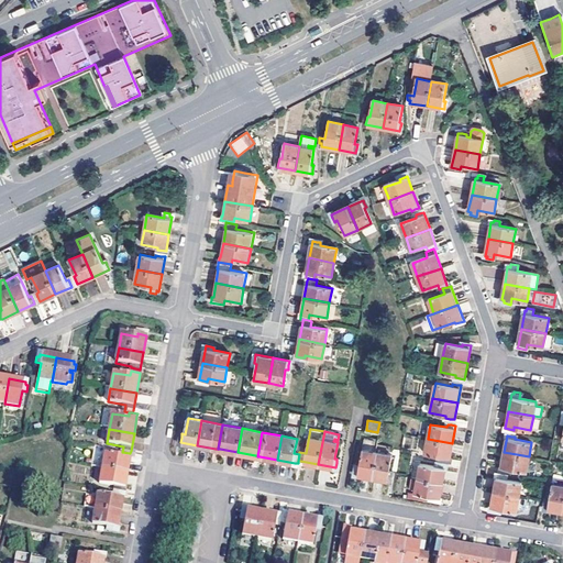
[(452,443),(428,439),(426,454),(441,457),(441,459),(445,460),(449,461),(452,443)]
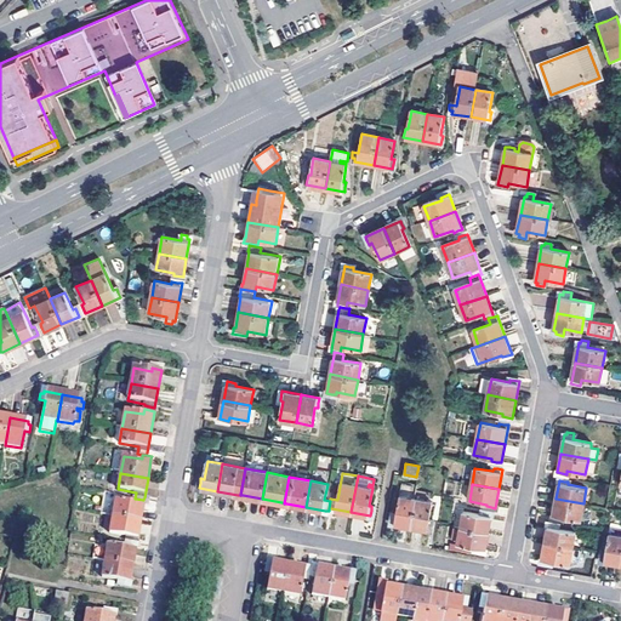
[(415,499),(416,488),(402,485),(396,514),(393,514),(392,523),(410,527),(415,499)]
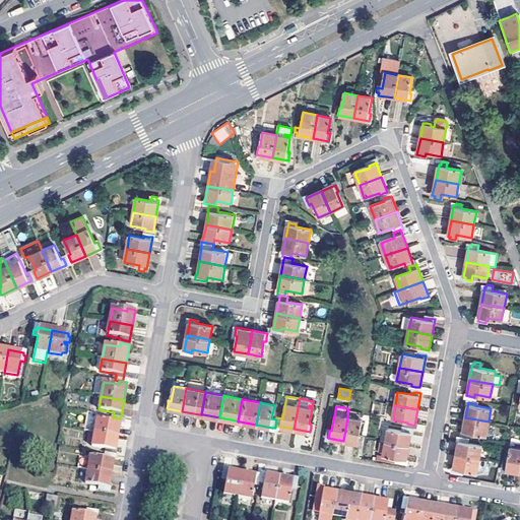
[(96,419),(94,433),(117,437),(120,420),(120,418),(113,417),(112,421),(96,419)]
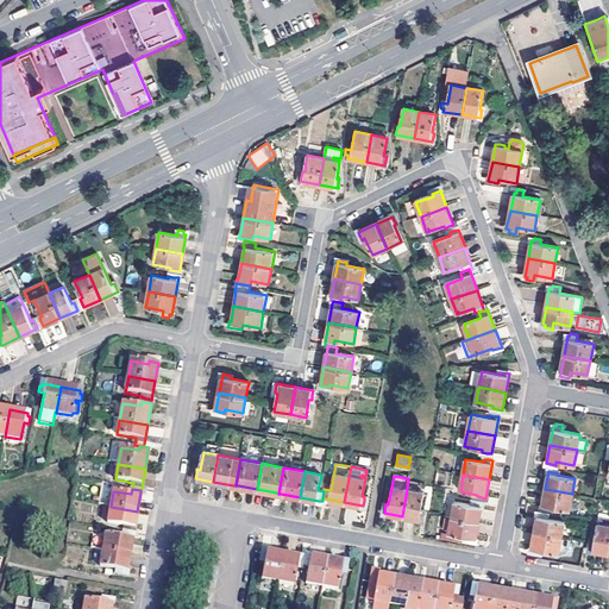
[(407,489),(402,516),(421,520),(422,510),(421,510),(424,493),(407,489)]
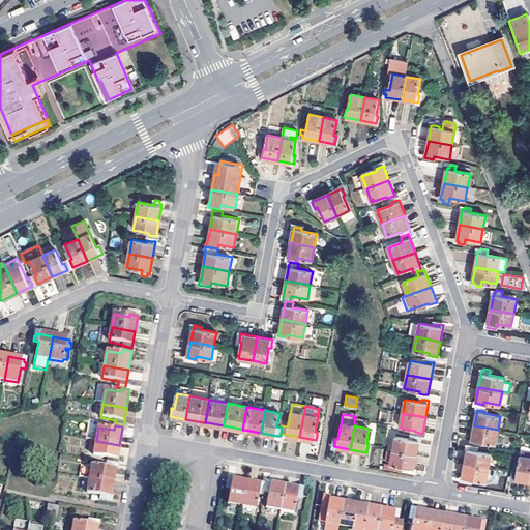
[(495,443),(498,430),(474,425),(471,442),(470,445),(476,446),(478,446),(479,441),(495,443)]
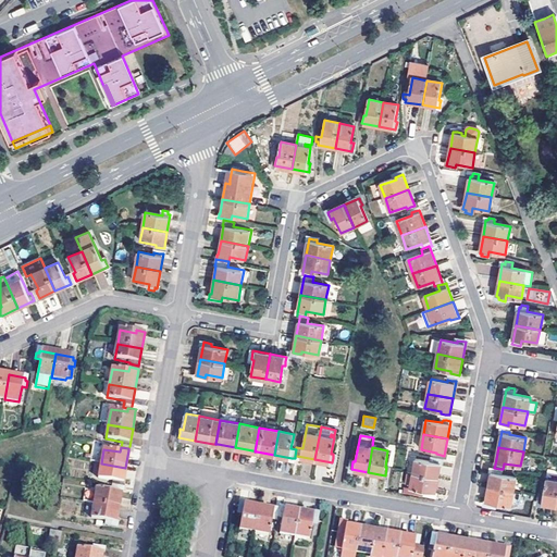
[(413,473),(437,478),(441,461),(436,460),(432,459),(432,461),(416,459),(413,473)]
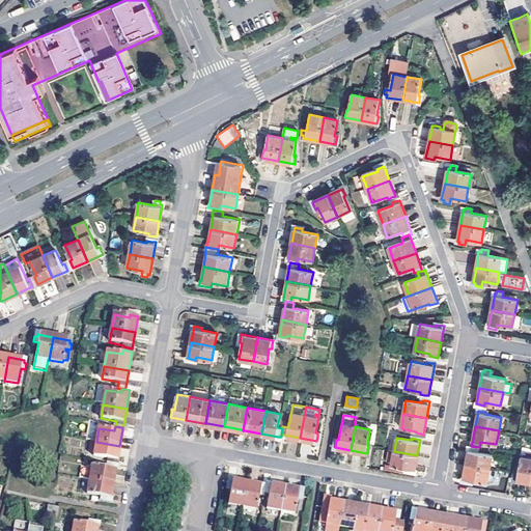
[(109,459),(109,464),(116,465),(116,464),(119,446),(96,442),(93,456),(109,459)]
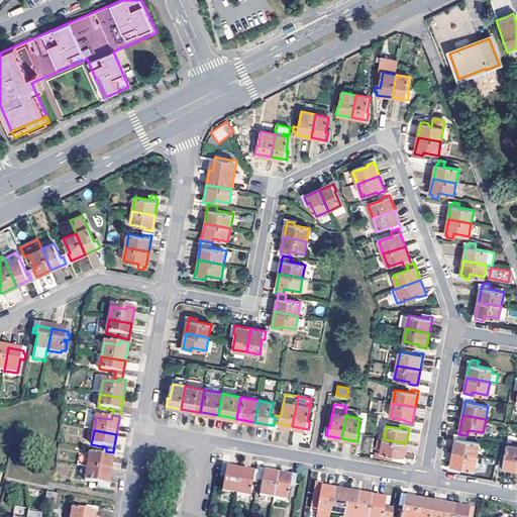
[(452,452),(476,456),(479,442),(463,439),(464,435),(458,434),(456,433),(455,436),(452,452)]
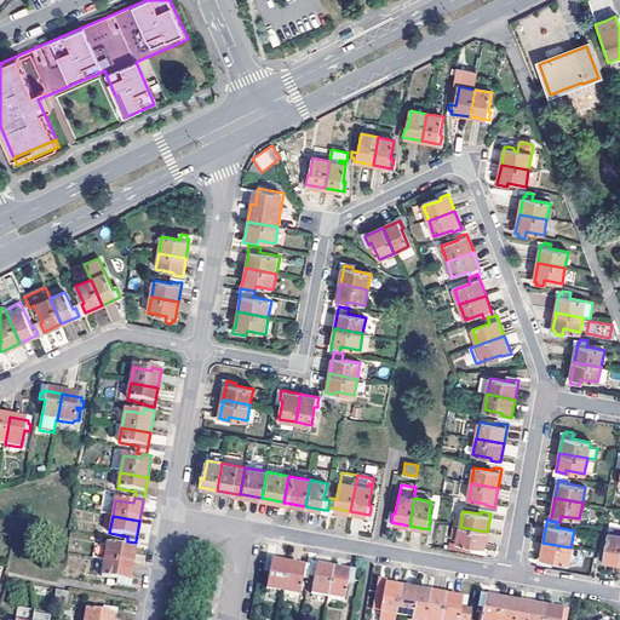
[(458,539),(460,527),(453,526),(451,538),(458,539)]
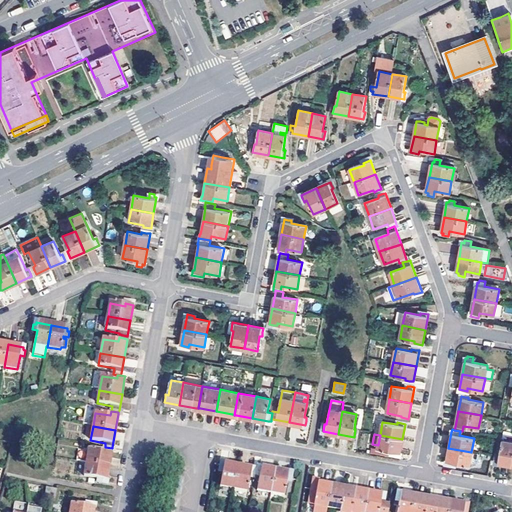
[(402,439),(380,435),(378,445),(377,448),(392,451),(391,456),(396,457),(396,456),(397,455),(399,455),(402,439)]
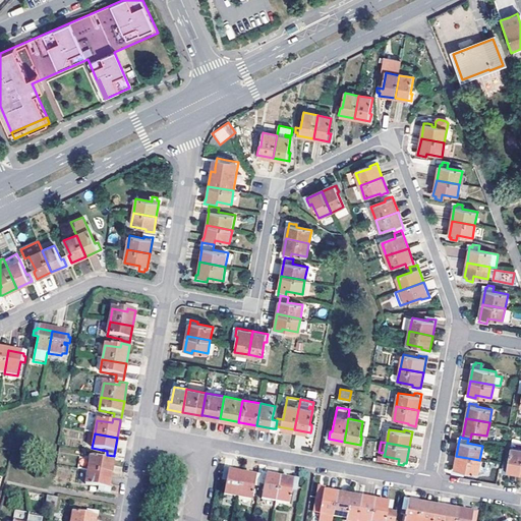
[(520,465),(520,449),(511,447),(508,463),(506,463),(505,466),(504,470),(520,473),(520,465)]
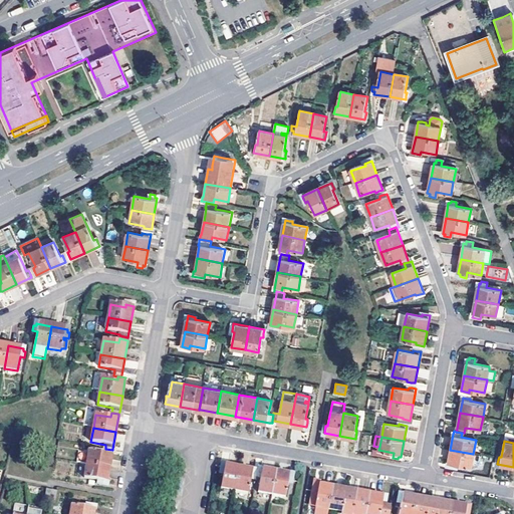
[(89,451),(86,464),(109,468),(112,453),(112,450),(105,449),(104,454),(89,451)]
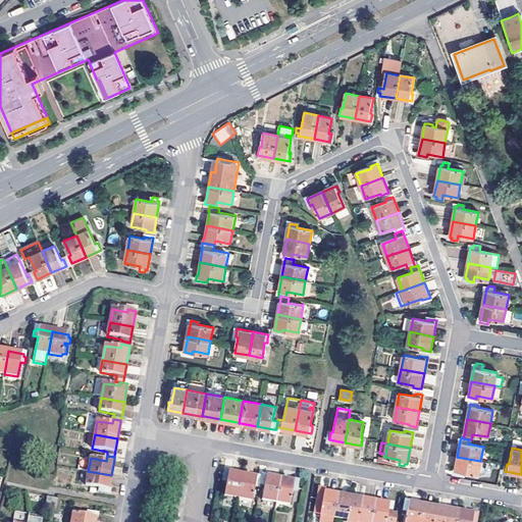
[(480,461),(457,457),(455,472),(457,472),(457,473),(456,474),(462,475),(463,471),(478,474),(480,461)]
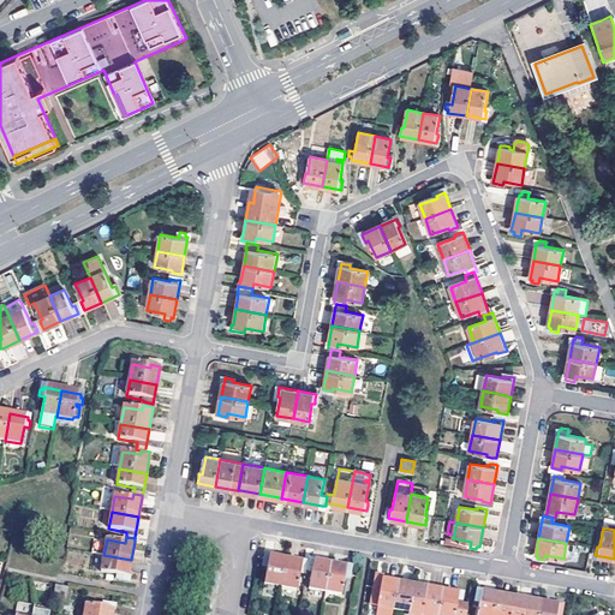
[(127,580),(131,560),(103,555),(101,572),(119,575),(118,581),(124,583),(125,581),(125,579),(127,580)]
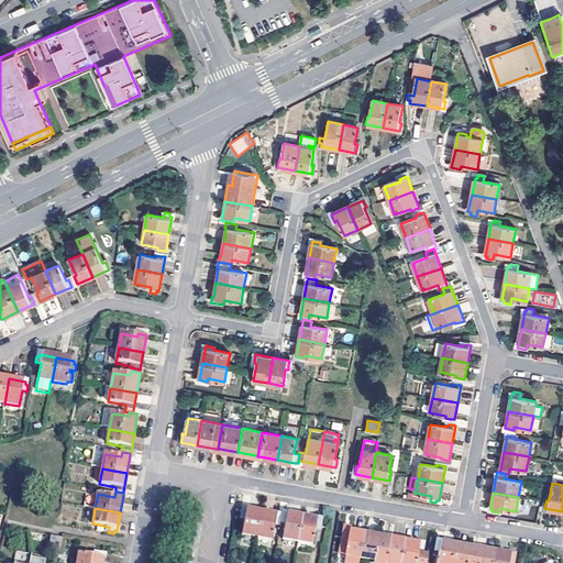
[(256,537),(261,514),(244,510),(243,515),(242,519),(244,519),(241,534),(256,537)]
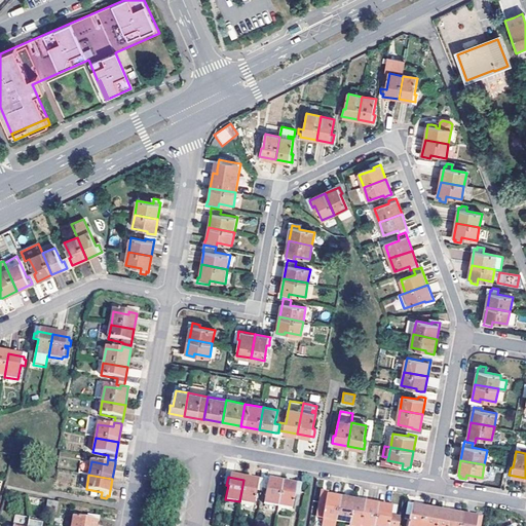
[(243,480),(239,501),(254,504),(256,490),(262,491),(262,489),(263,483),(260,483),(243,480)]
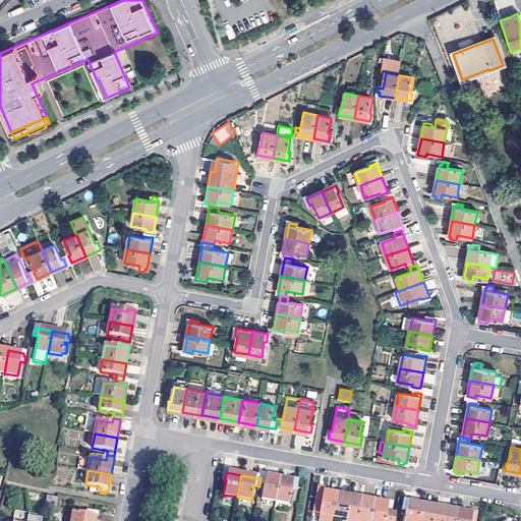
[(262,500),(275,502),(280,479),(264,476),(262,475),(261,478),(259,484),(265,485),(262,500)]
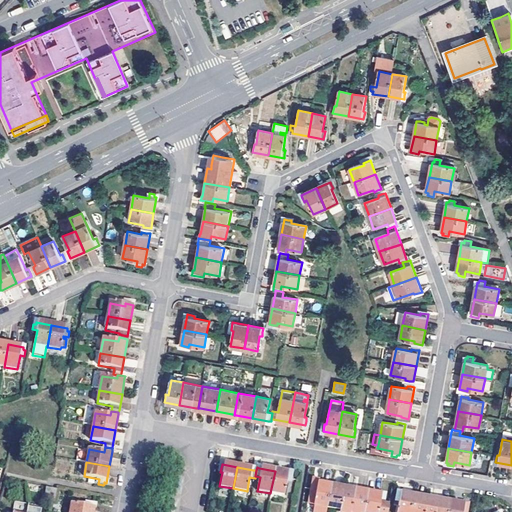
[(289,473),(275,471),(270,493),(283,495),(286,481),(288,481),(289,477),(289,473)]
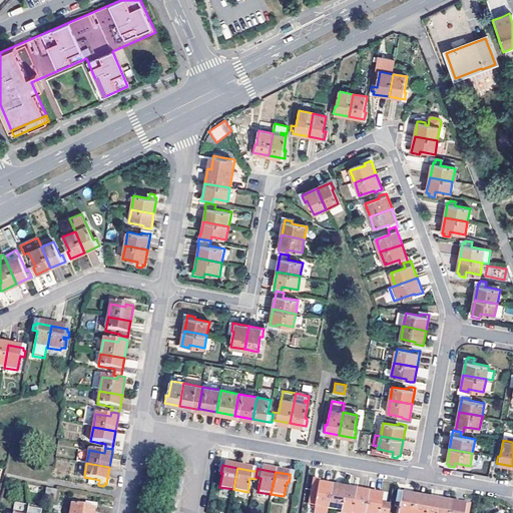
[(315,506),(328,509),(332,487),(317,484),(316,487),(316,491),(318,492),(315,506)]
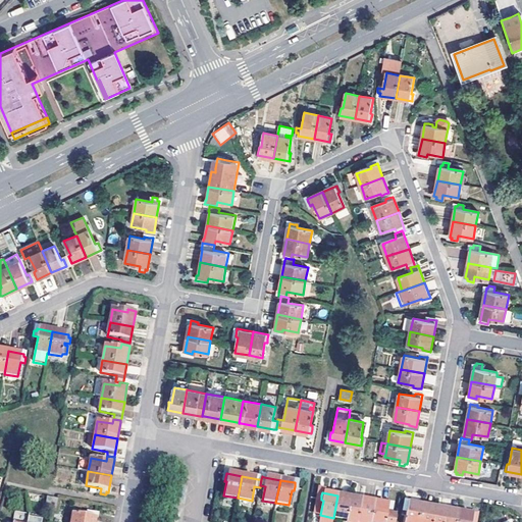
[(354,498),(337,496),(333,518),(353,521),(357,499),(354,498)]
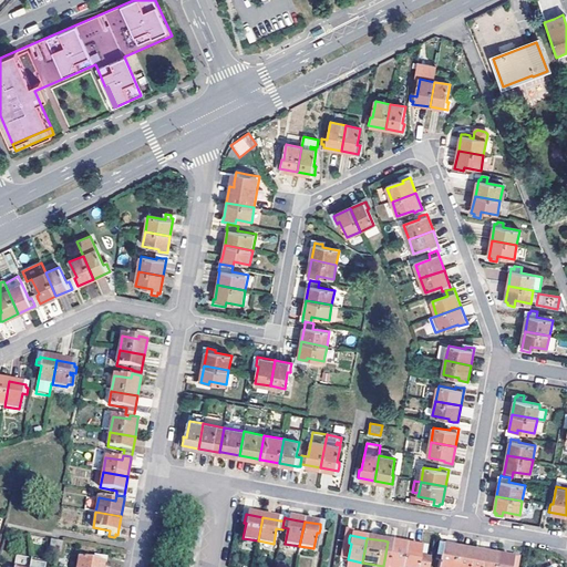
[(60,556),(62,544),(50,542),(48,554),(60,556)]
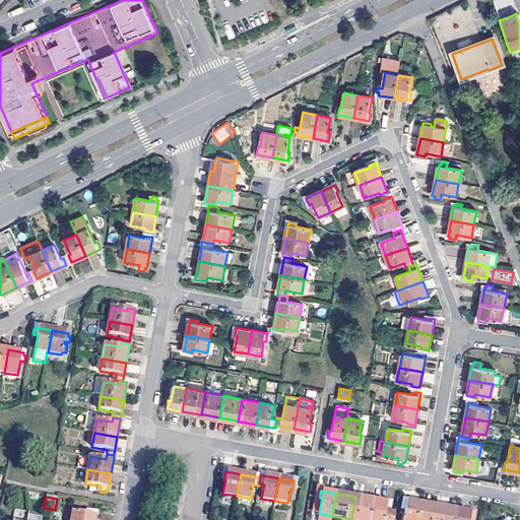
[(355,497),(351,519),(356,519),(370,519),(374,500),(358,497),(355,497)]
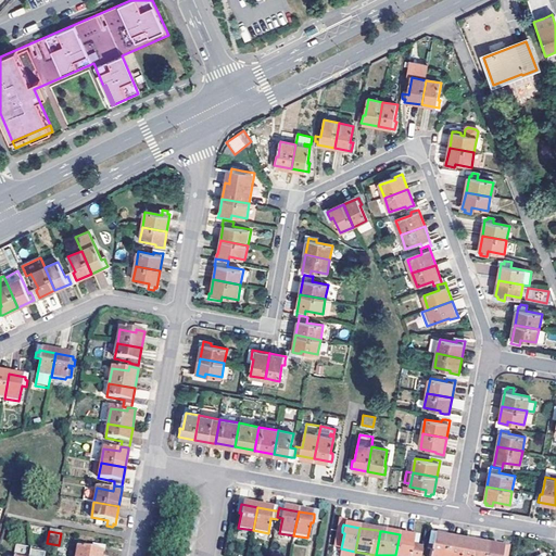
[(417,538),(400,534),(395,555),(420,555),(422,551),(417,550),(419,542),(416,541),(417,538)]
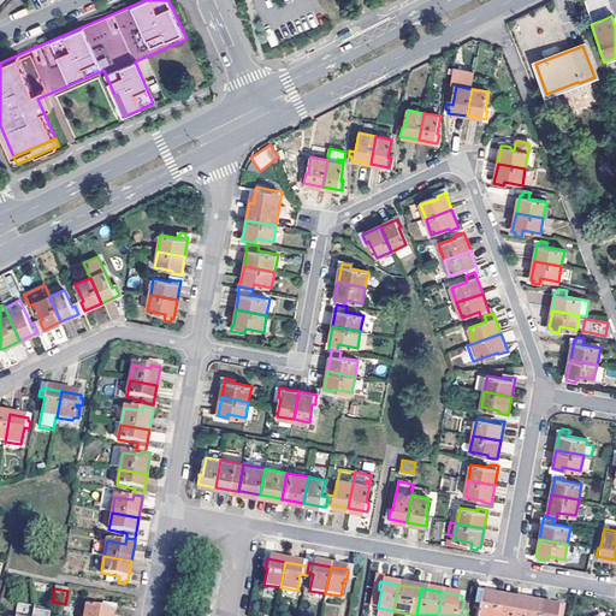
[(493,615),(498,596),(480,593),(479,603),(481,603),(478,615),(493,615)]
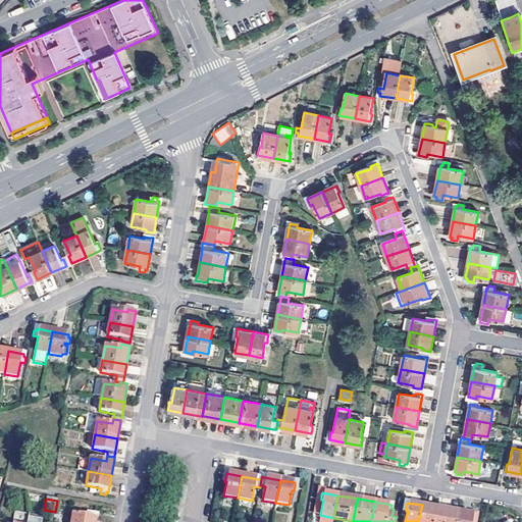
[(438,508),(422,505),(418,521),(438,521),(441,509),(438,508)]
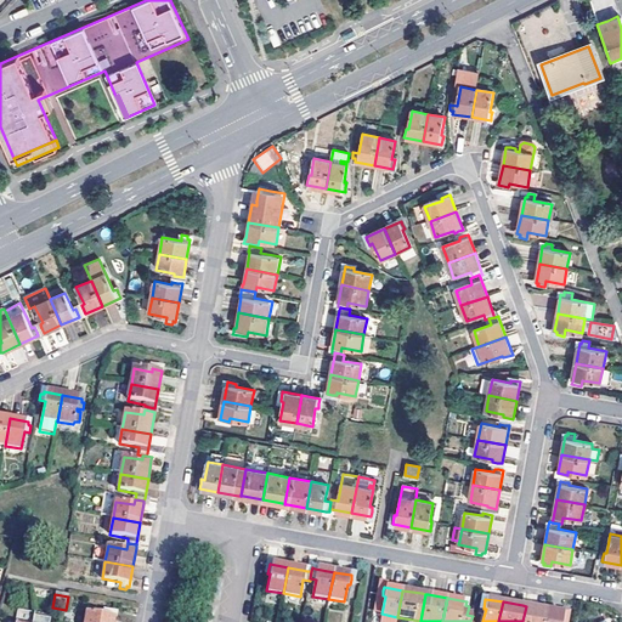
[(526,606),(522,621),(544,621),(548,610),(529,606),(526,606)]
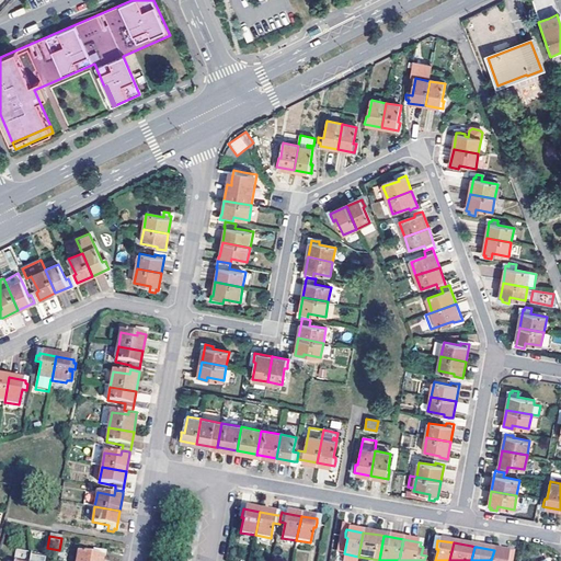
[(511,553),(494,550),(491,560),(511,560),(513,553),(511,553)]
